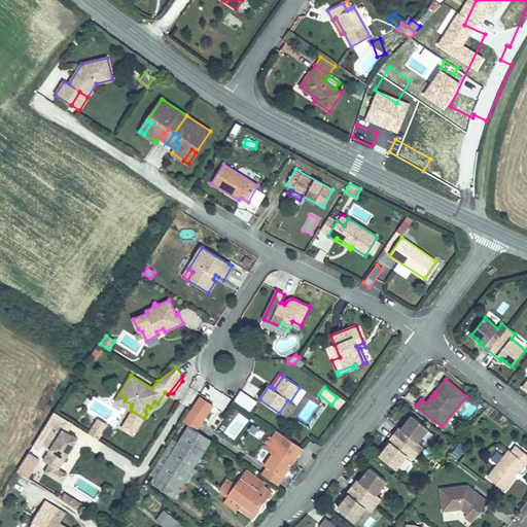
[(296,406),(305,393),(300,390),(292,402),(296,406)]
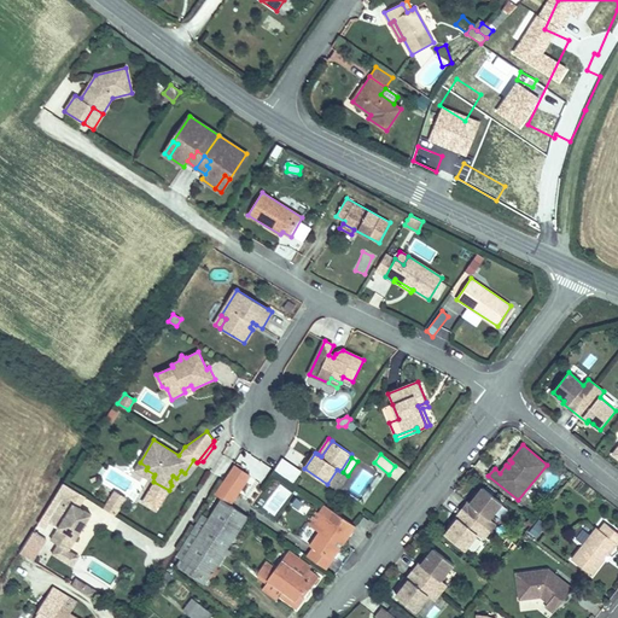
[(281,459),(275,471),(286,478),(293,467),(281,459)]
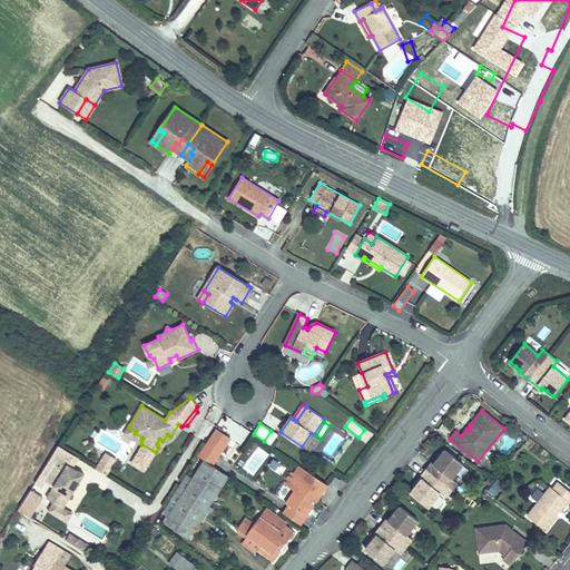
[(129,426),(125,433),(141,444),(141,440),(143,438),(135,433),(136,431),(129,426)]
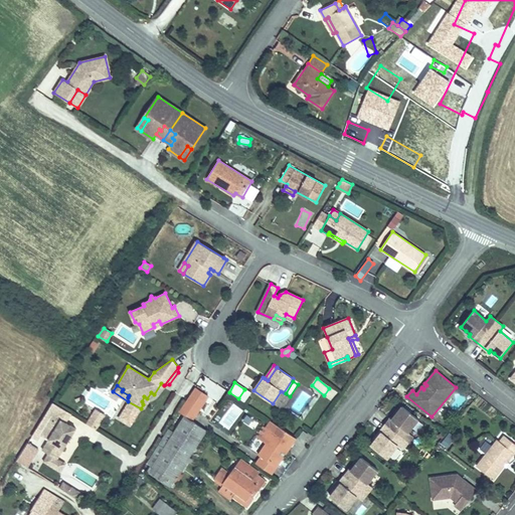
[(185,415),(192,420),(208,396),(195,387),(179,411),(185,415)]
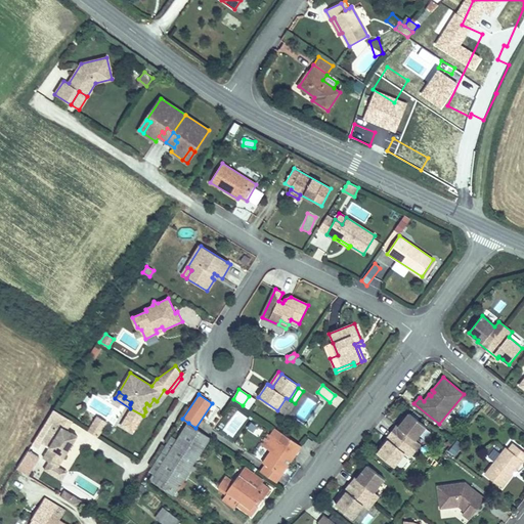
[(43,457),(50,462),(58,468),(59,467),(78,437),(68,430),(73,422),(54,409),(33,444),(39,448),(42,442),(50,447),(43,457)]
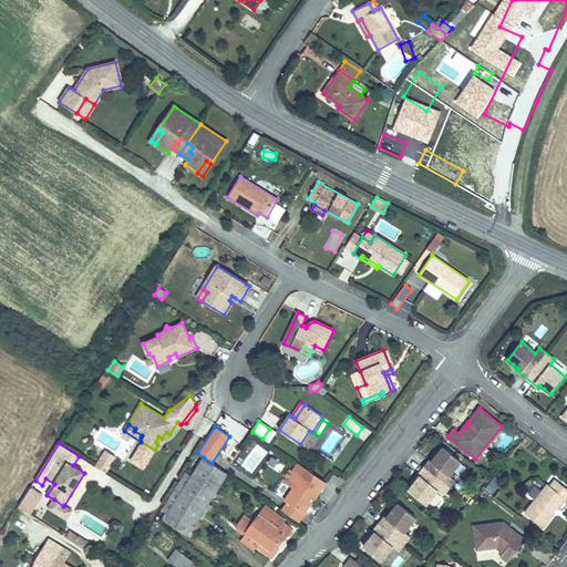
[(443,447),(439,453),(435,457),(433,456),(415,478),(416,480),(413,485),(409,491),(426,505),(437,491),(443,495),(455,480),(450,476),(461,461),(443,447)]
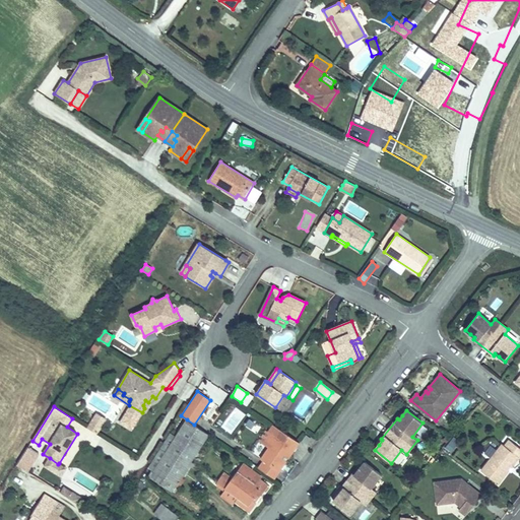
[(106,419),(96,414),(88,428),(96,434),(106,419)]
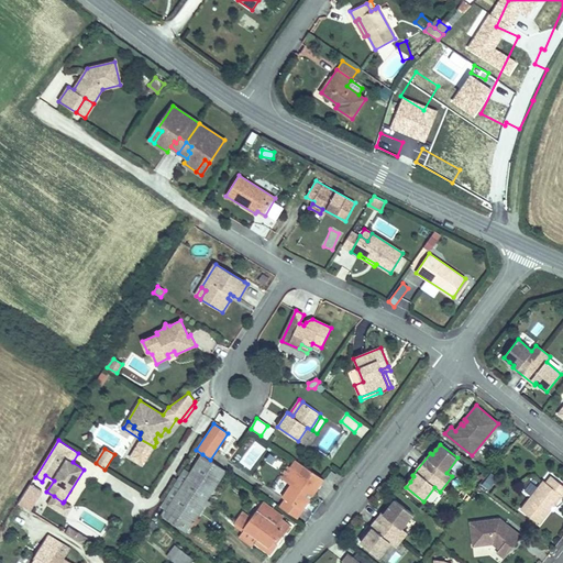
[(190,473),(167,509),(166,510),(179,518),(177,522),(188,529),(191,525),(196,517),(205,504),(207,500),(225,471),(210,460),(202,454),(190,473)]
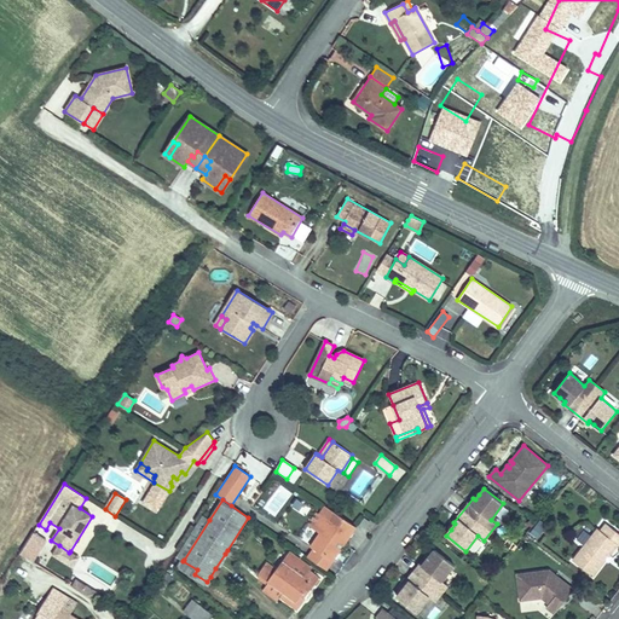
[(356,526),(325,505),(319,515),(317,513),(308,525),(322,533),(312,547),(314,548),(333,560),(334,559),(343,545),(345,543),(356,527),(356,526)]
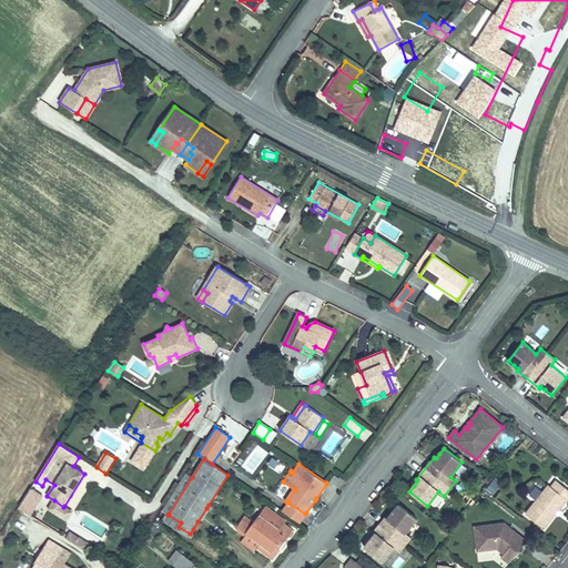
[(192,477),(185,474),(162,509),(169,514),(192,477)]
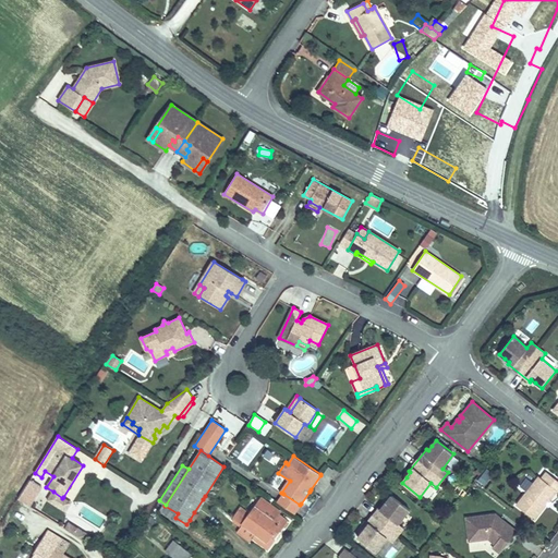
[(328,468),(324,473),(329,476),(334,470),(328,468)]
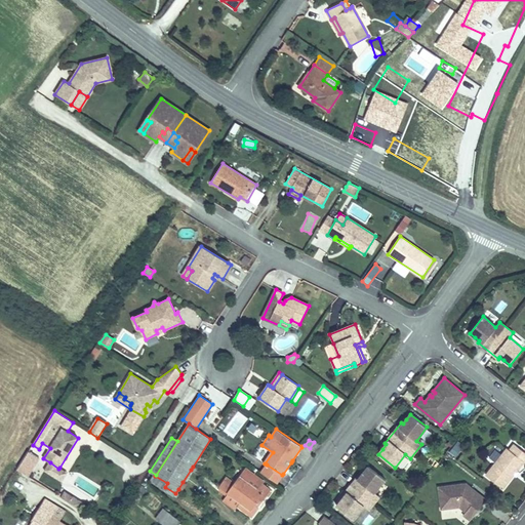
[(502,488),(524,461),(524,462),(524,452),(515,444),(510,450),(508,448),(486,476),(502,488)]
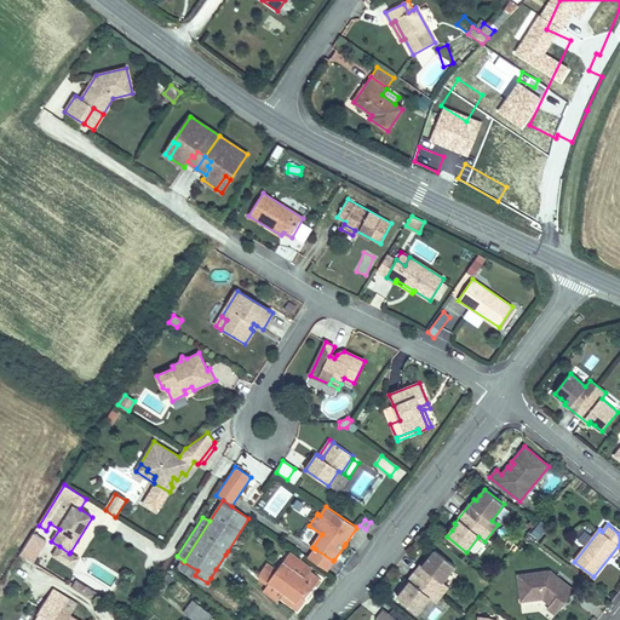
[(19,555),(33,563),(47,541),(34,532),(19,555)]
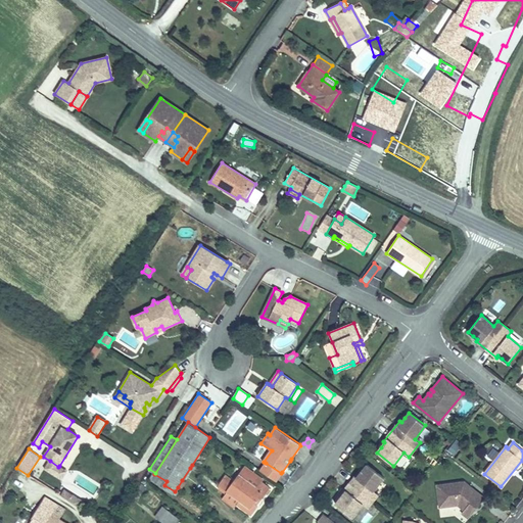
[(58,467),(50,461),(45,469),(62,480),(67,471),(59,466),(58,467)]
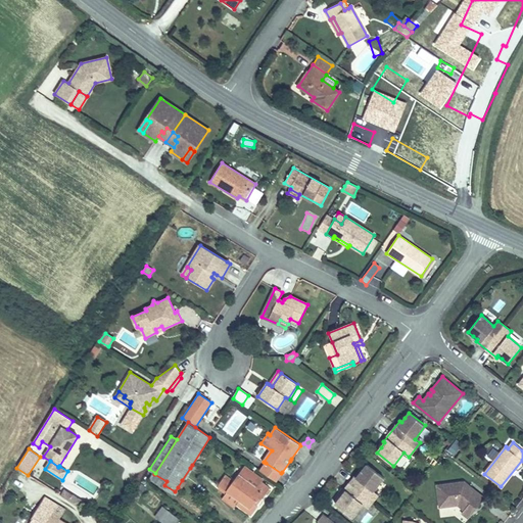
[(281,473),(266,463),(260,470),(276,481),(281,473)]
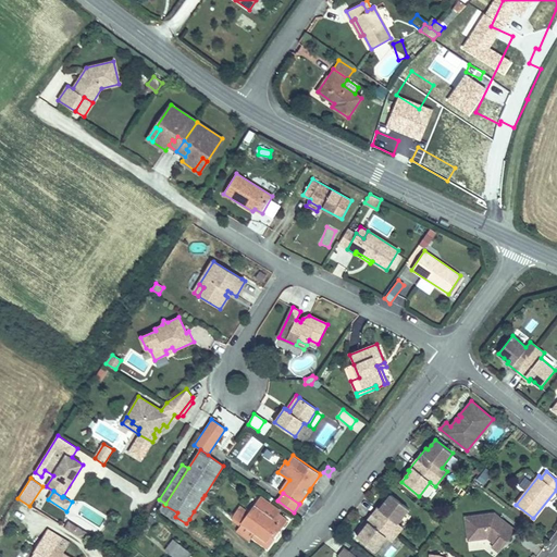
[(391,494),(386,500),(383,505),(381,503),(363,524),(366,527),(362,531),(357,537),(375,551),(386,537),(392,541),(403,527),(397,522),(409,508),(391,494)]
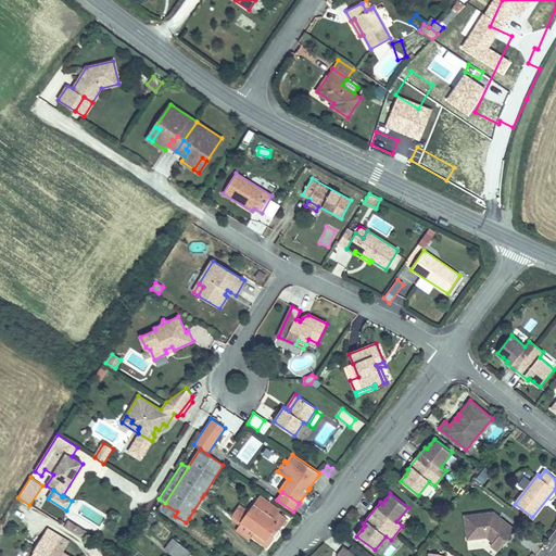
[(278,509),(262,497),(256,505),(255,505),(249,512),(240,506),(232,517),(242,525),(253,532),(254,533),(266,541),(274,530),(276,532),(286,519),(277,512),(278,509)]
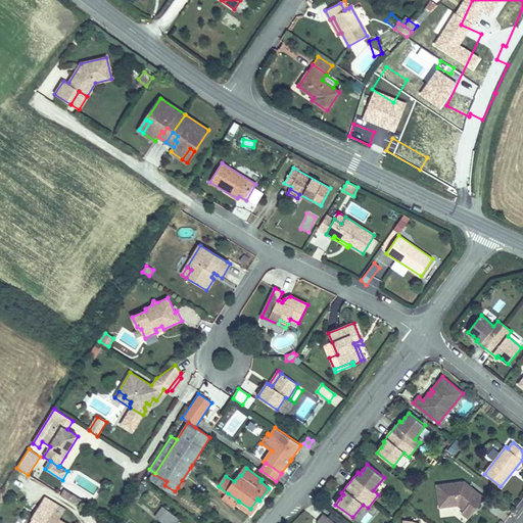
[(154,474),(150,480),(173,494),(175,491),(164,485),(167,481),(154,474)]
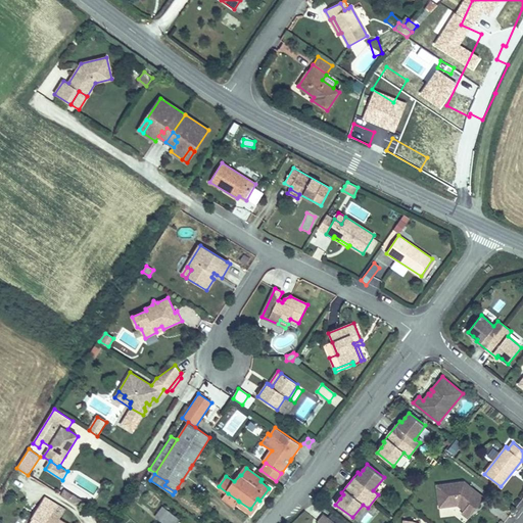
[(485,497),(472,487),(470,489),(467,487),(469,484),(465,481),(436,485),(439,508),(458,506),(464,510),(464,511),(468,507),(474,512),(485,497)]
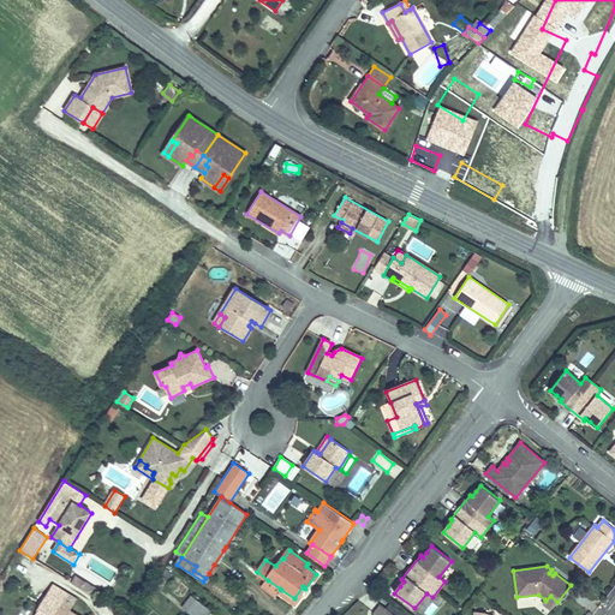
[(85,581),(76,575),(72,583),(82,589),(85,581)]
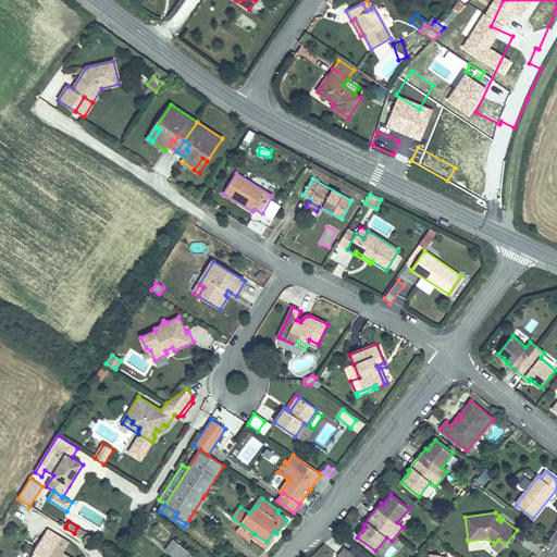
[(254,533),(243,525),(238,531),(249,540),(254,533)]
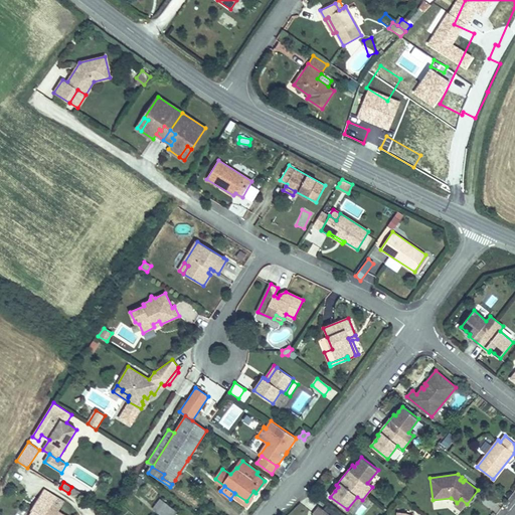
[(71,487),(68,493),(76,498),(80,493),(71,487)]
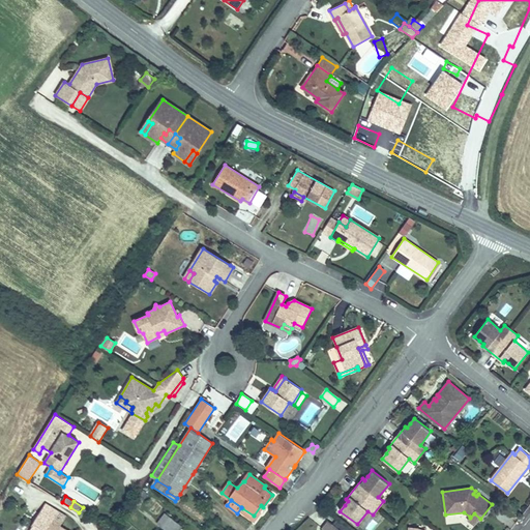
[(242,508),(241,510),(254,520),(263,507),(261,505),(254,516),(242,508)]
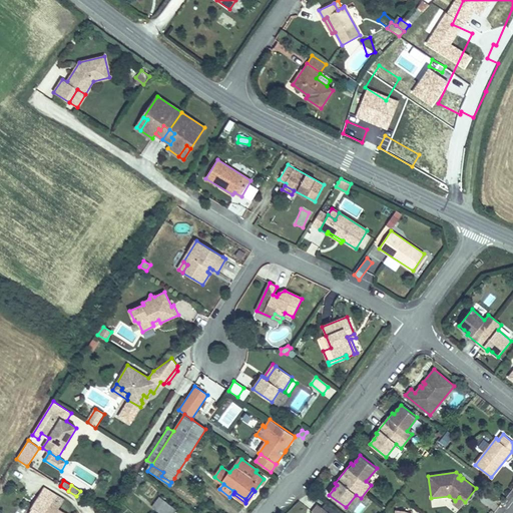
[(40,512),(63,512),(58,509),(64,499),(56,494),(52,501),(41,494),(33,508),(40,512)]
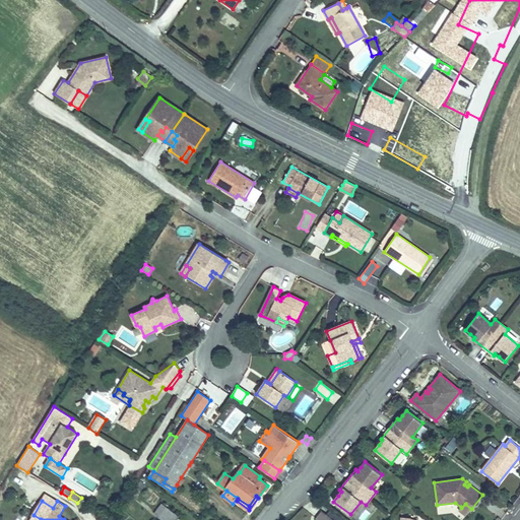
[(176,519),(179,516),(161,504),(154,514),(163,519),(176,519)]
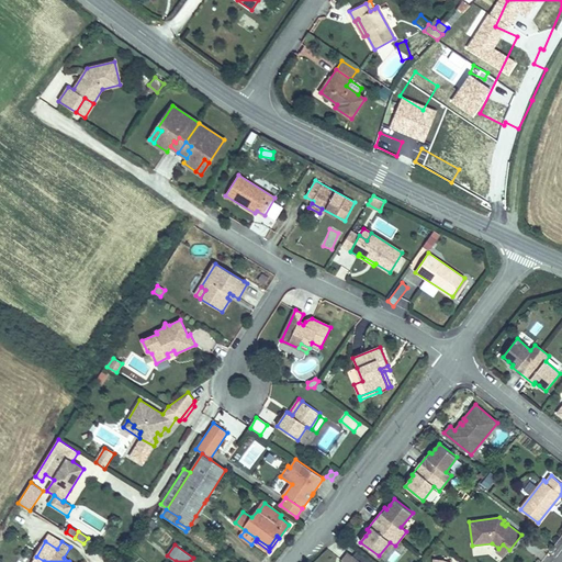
[(503,558),(509,550),(503,544),(498,549),(498,548),(496,551),(503,558)]
